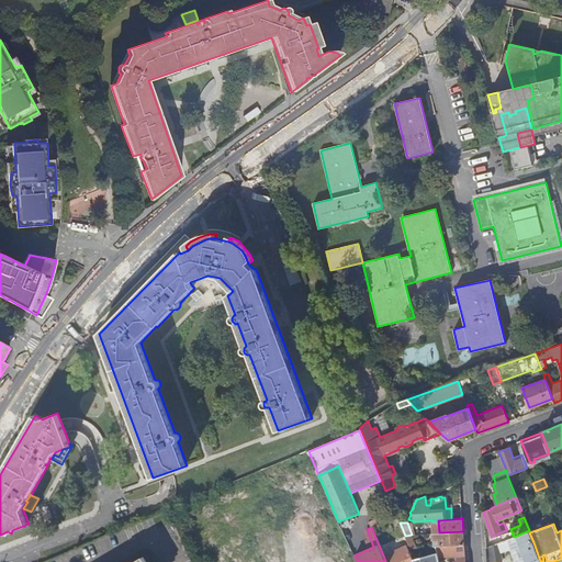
[(516,536),(526,561),(540,561),(534,542),(529,532),(529,530),(516,536)]
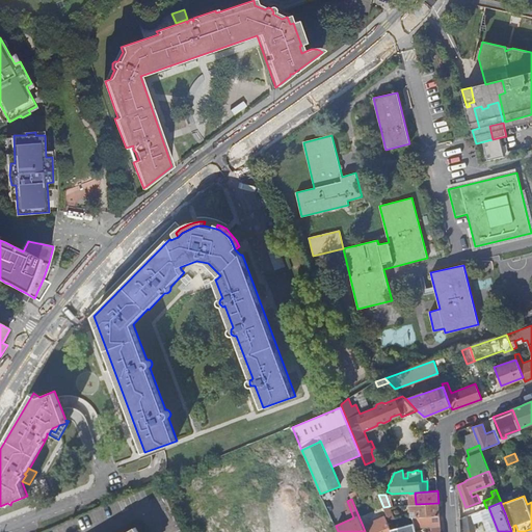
[(440,515),(439,503),(416,504),(409,505),(410,511),(417,511),(417,516),(440,515)]
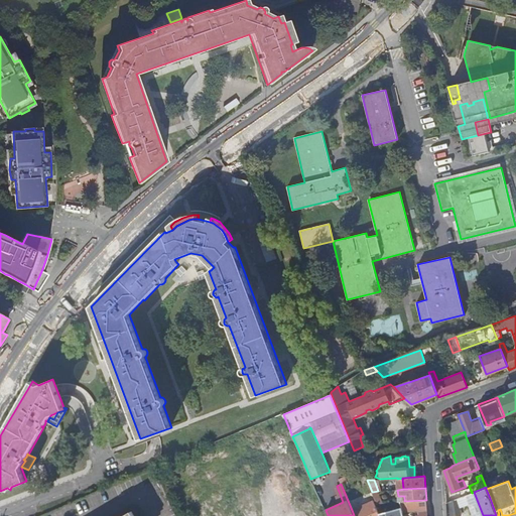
[(383,503),(378,491),(372,492),(376,503),(383,503)]
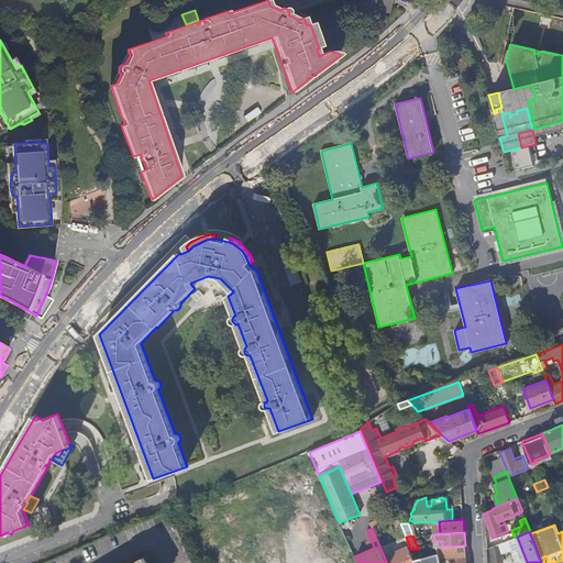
[(465,562),(465,545),(441,547),(437,547),(440,558),(459,556),(459,562),(455,562),(454,562),(465,562)]
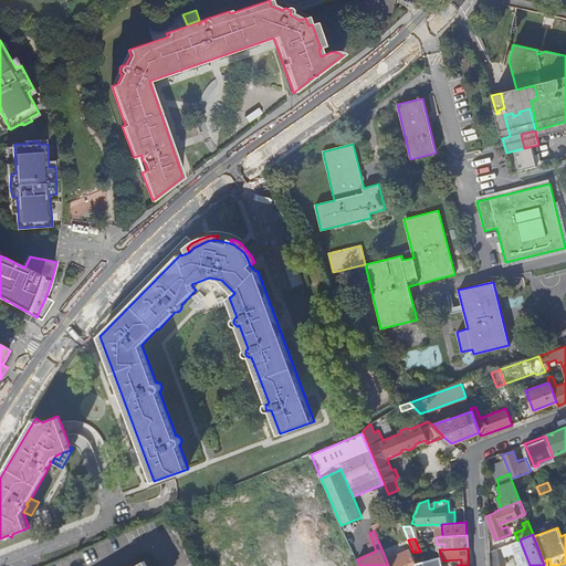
[(417,565),(411,552),(410,549),(386,559),(388,565),(417,565)]
